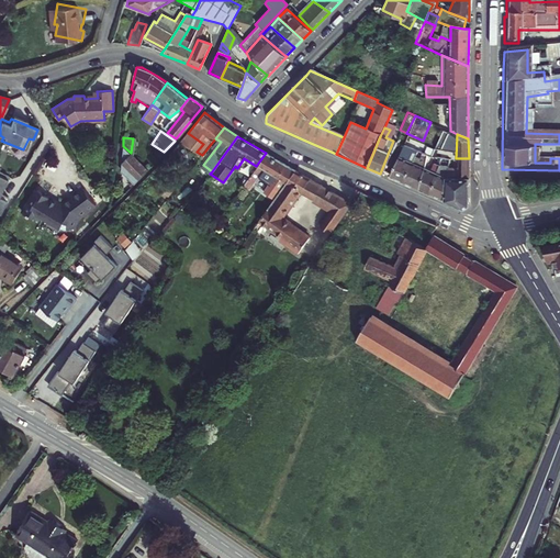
[(387,176),(400,181),(409,160),(411,154),(413,149),(402,144),(387,176)]
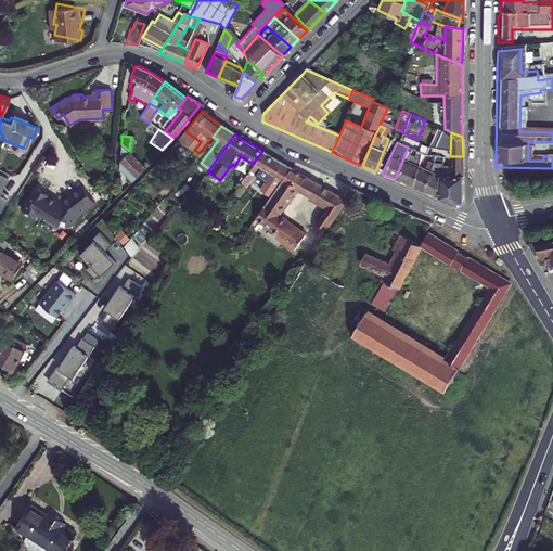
[(131,181),(144,167),(121,146),(120,162),(126,167),(120,171),(131,181)]
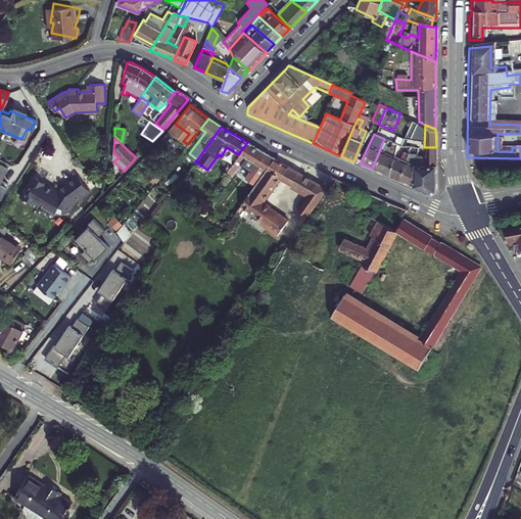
[(394,143),(389,141),(387,152),(380,149),(372,169),(388,176),(392,154),(394,143)]
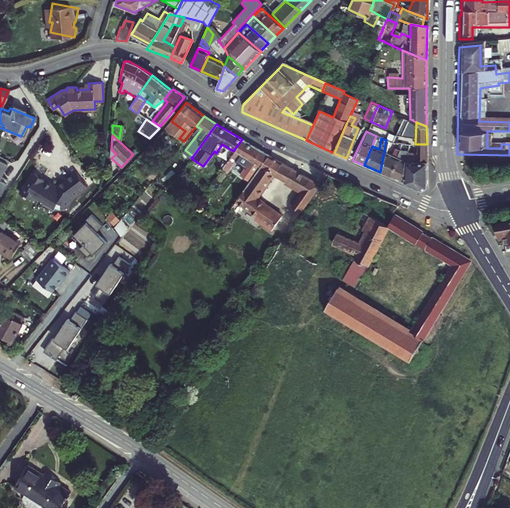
[(246,175),(252,179),(269,156),(242,139),(233,151),(224,164),(230,167),(234,161),(249,171),(246,175)]
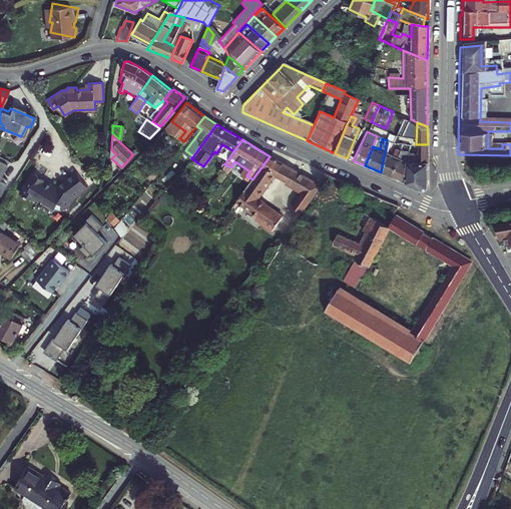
[(381,172),(392,176),(395,156),(397,150),(398,143),(392,142),(389,153),(385,151),(381,172)]
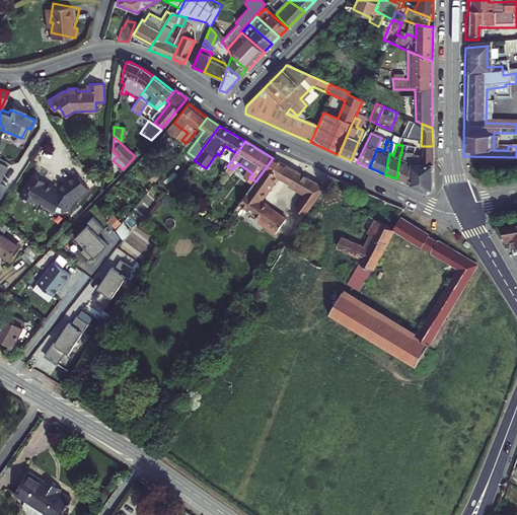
[(401,152),(411,153),(412,145),(402,145),(401,152)]
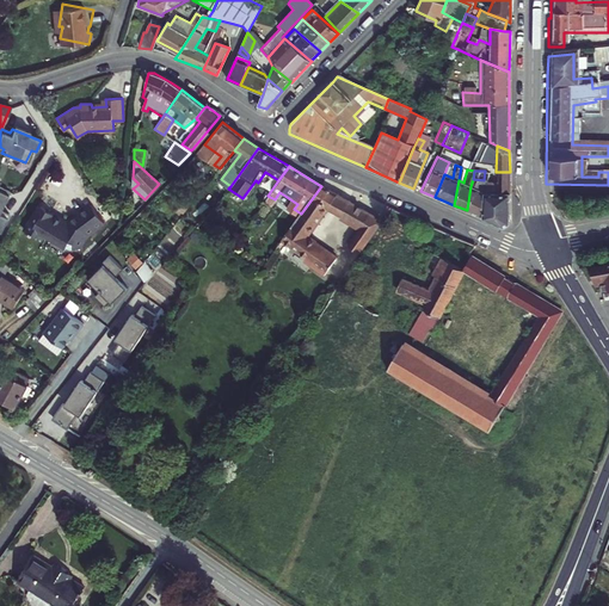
[(510,220),(510,172),(499,172),(497,190),(484,190),(481,217),(503,226),(510,220)]
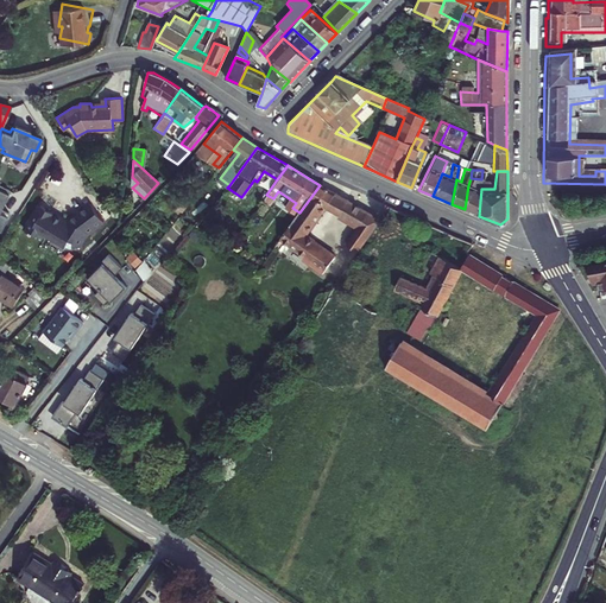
[(465,209),(479,216),(481,189),(481,179),(471,178),(468,185),(465,209)]
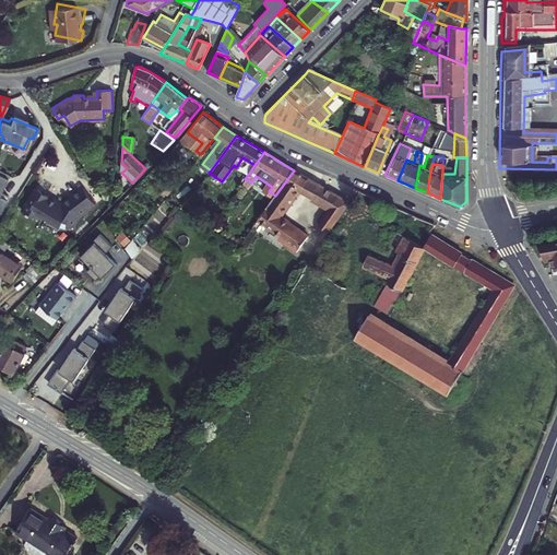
[(304,195),(311,181),(294,170),(275,196),(255,225),(305,252),(312,239),(279,221),(298,192),(304,195)]
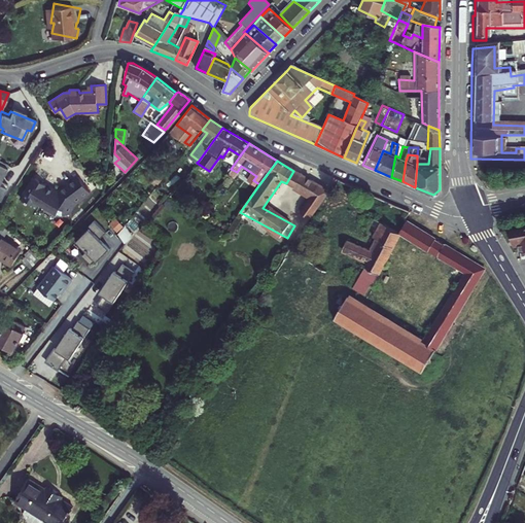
[(304,176),(293,171),(286,183),(294,188),(304,176)]
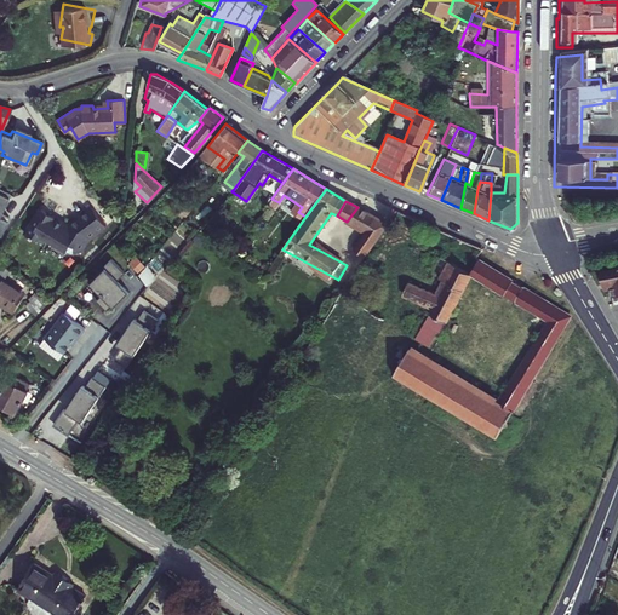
[(104,224),(91,207),(70,222),(69,225),(64,223),(59,223),(53,219),(55,218),(40,208),(34,217),(33,216),(22,234),(26,236),(26,237),(30,240),(30,239),(39,243),(44,235),(52,241),(51,242),(66,251),(68,246),(79,252),(90,236),(104,224)]
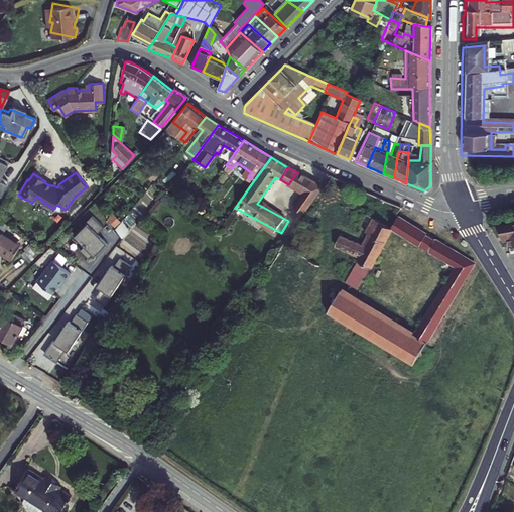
[(301,218),(320,186),(297,172),(288,184),(303,194),(295,207),(296,208),(292,213),(301,218)]
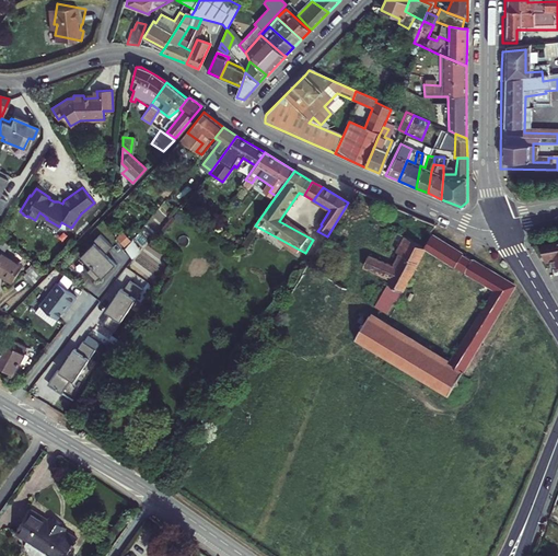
[(448,394),(514,286),(472,259),(464,273),(493,290),(452,357),(445,354),(442,358),(382,321),(394,301),(396,302),(413,273),(418,275),(425,265),(419,262),(426,248),(455,267),(463,254),(432,235),(425,247),(393,230),(378,255),(368,252),(361,267),(390,279),(369,315),(359,310),(345,333),(448,394)]
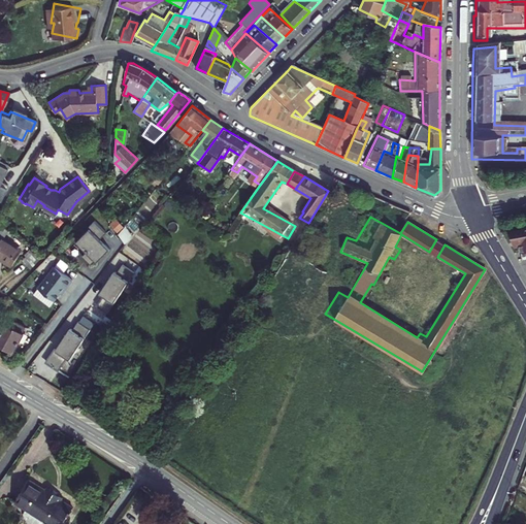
[(8,227),(0,218),(0,257),(10,263),(20,249),(2,238),(8,227)]
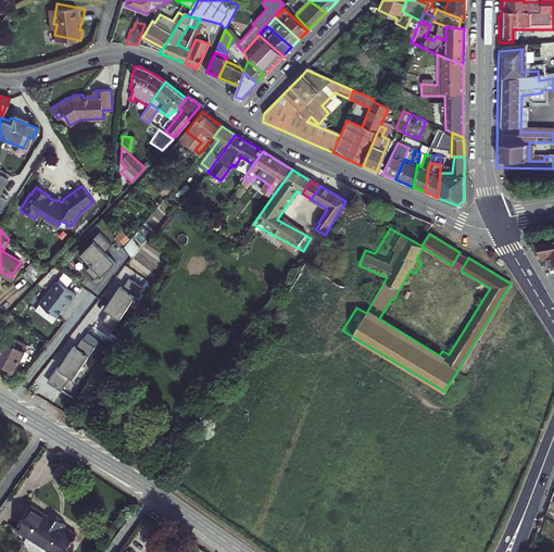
[(113,243),(100,231),(79,252),(92,264),(87,268),(97,278),(101,273),(103,275),(117,261),(106,251),(113,243)]
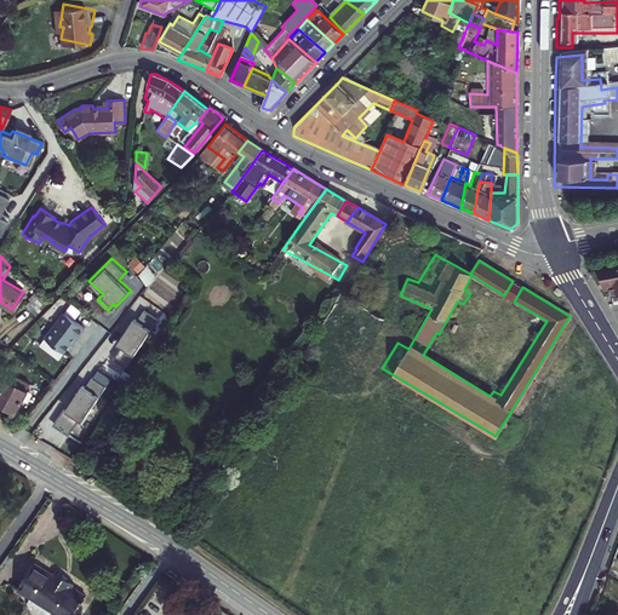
[(148,270),(138,276),(147,288),(156,282),(148,270)]
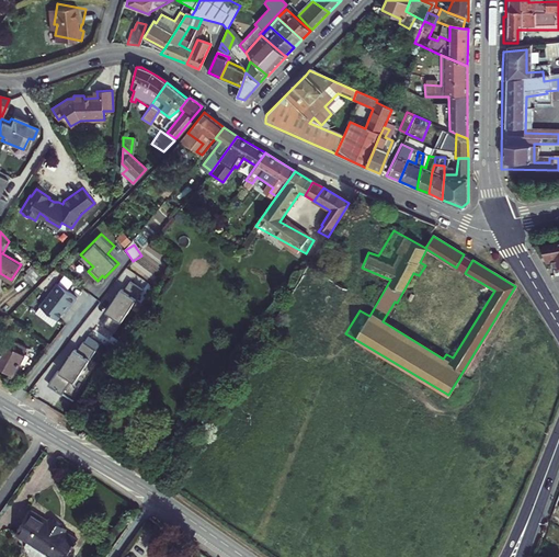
[(555,281),(558,280),(558,246),(545,249),(546,262),(552,261),(555,281)]
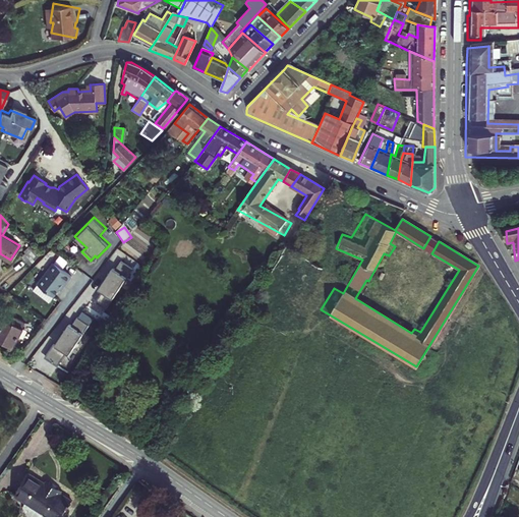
[(423,248),(431,253),(439,241),(430,236),(423,248)]
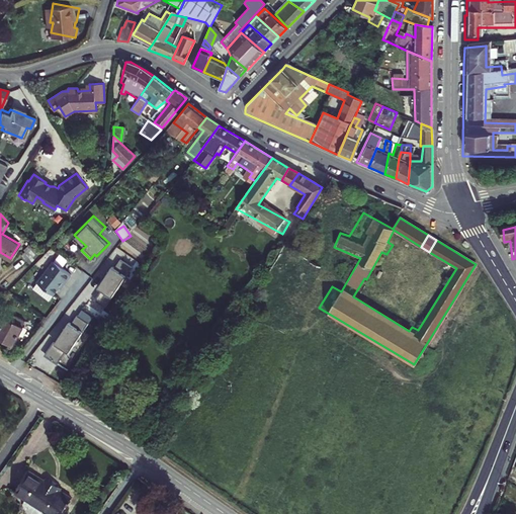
[(29,262),(38,253),(31,247),(22,256),(29,262)]
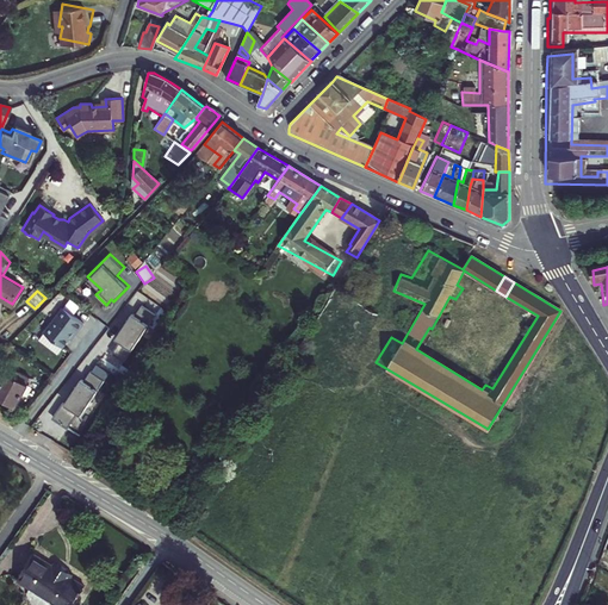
[(85,323),(63,307),(44,332),(64,347),(78,329),(79,330),(85,323)]
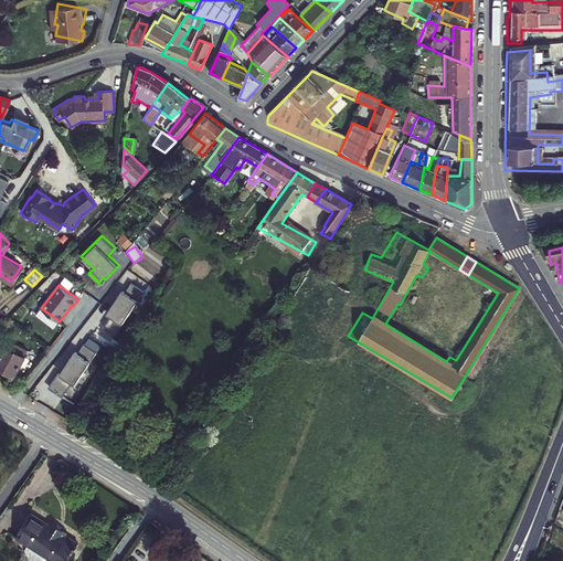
[(114,337),(142,294),(129,285),(124,295),(120,293),(105,316),(109,319),(103,329),(114,337)]
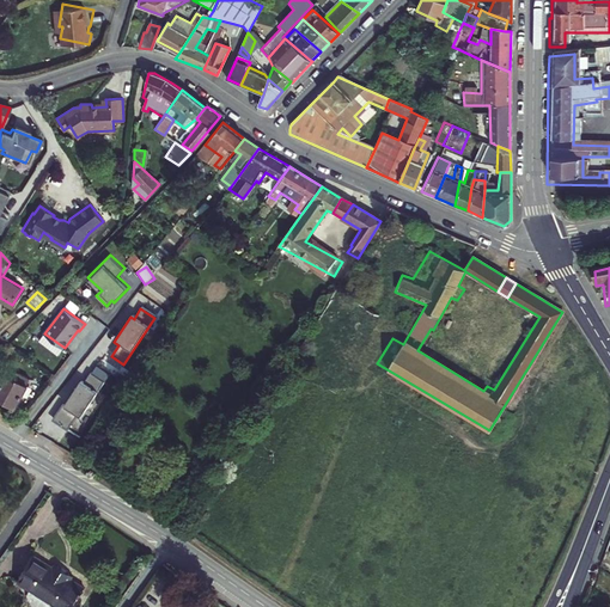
[(12,369),(0,391),(0,397),(19,408),(31,386),(26,384),(30,379),(12,369)]
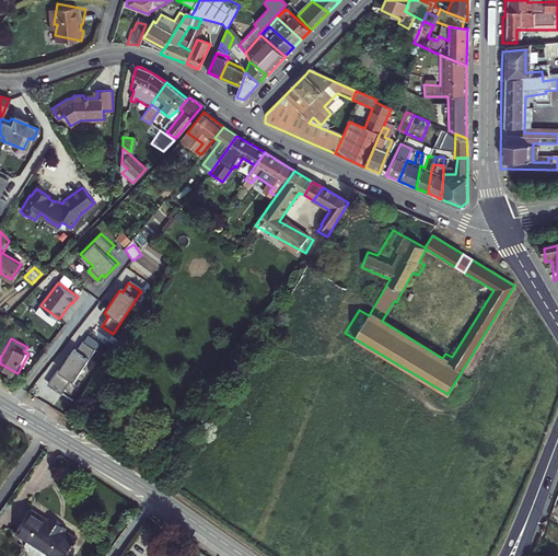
[(74,383),(96,350),(83,342),(77,351),(74,349),(59,372),(58,371),(49,385),(62,394),(71,381),(74,383)]
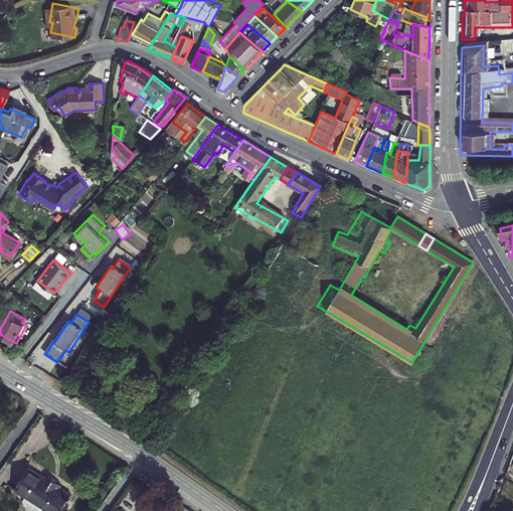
[(22,471),(7,491),(34,510),(55,510),(64,499),(50,490),(52,488),(38,478),(36,479),(22,471)]
